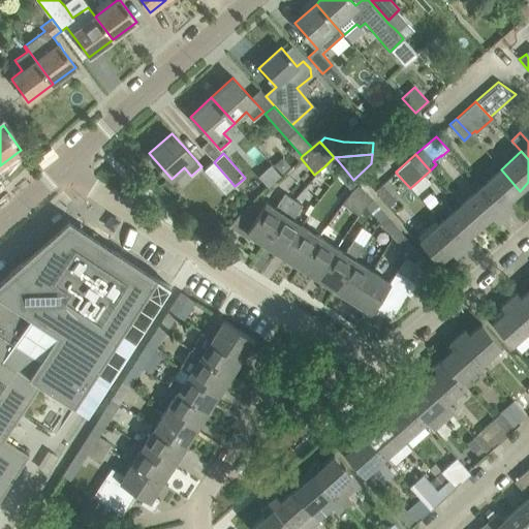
[(334,157),(324,166),(335,178),(339,175),(345,169),(335,157),(334,157)]
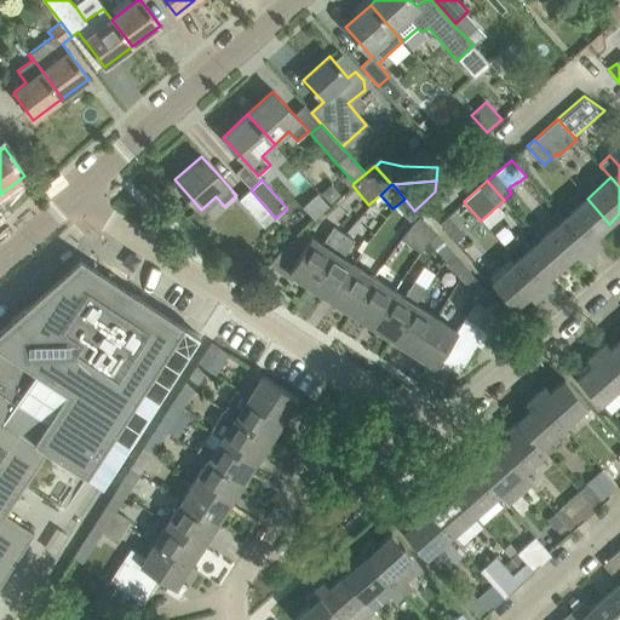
[(275,218),(251,190),(239,200),(264,228),(275,218)]
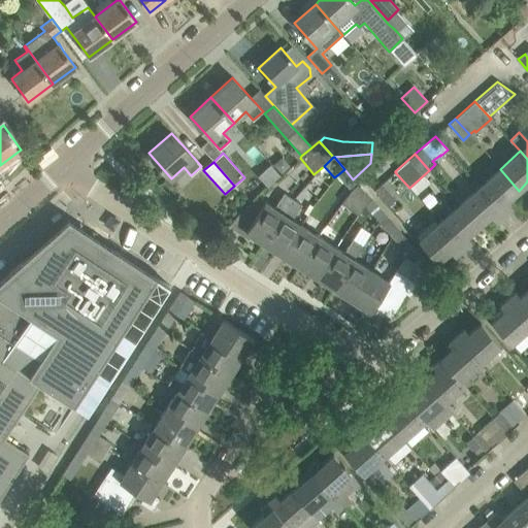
[(344,169),(338,174),(352,190),(357,184),(353,179),(344,169)]
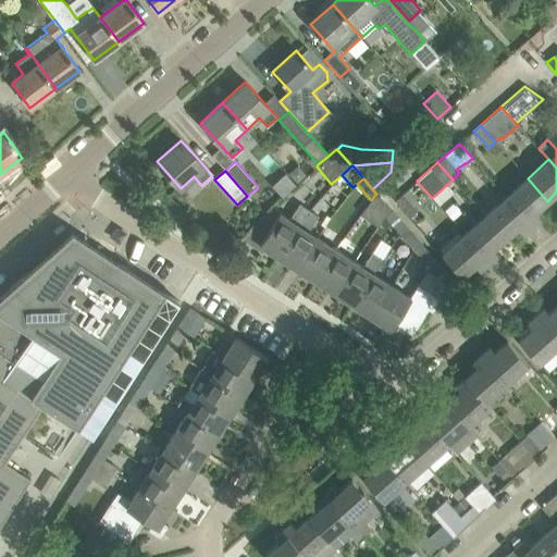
[(528,178),(506,197),(531,225),(539,218),(534,212),(547,201),(528,178)]
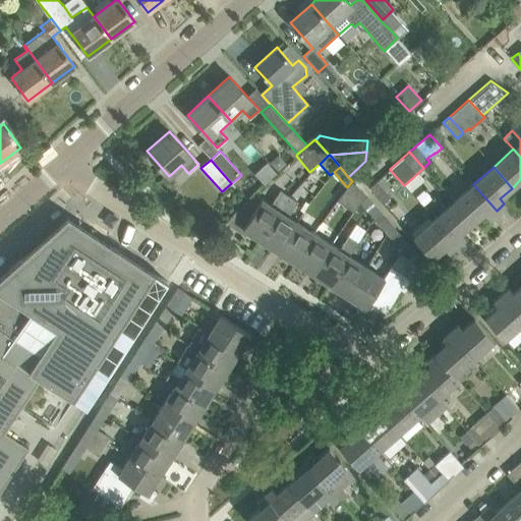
[(352,181),(347,187),(337,199),(353,212),(360,201),(366,196),(352,181)]
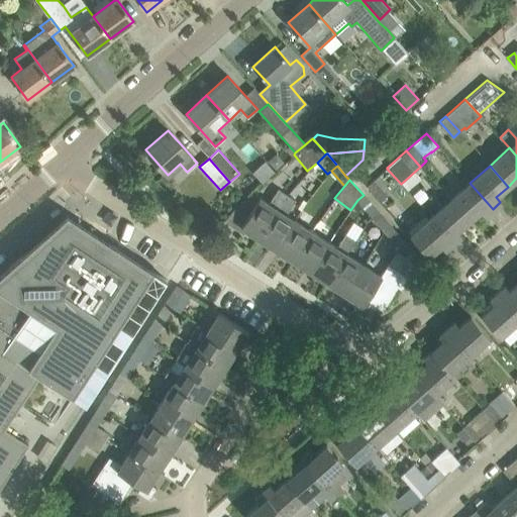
[(387,196),(374,181),(367,186),(380,201),(387,196)]
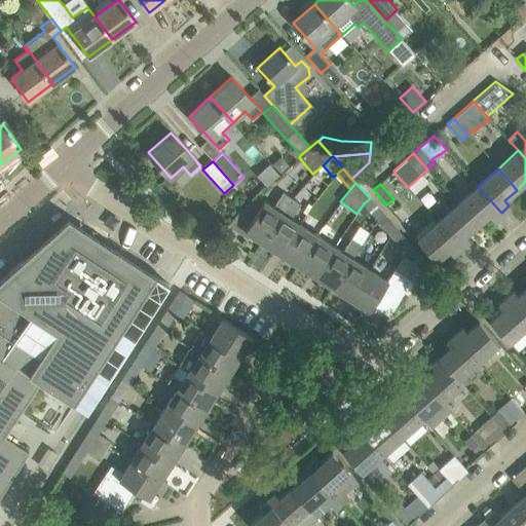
[(478,186),(457,203),(477,225),(488,215),(493,220),(501,213),(478,186)]
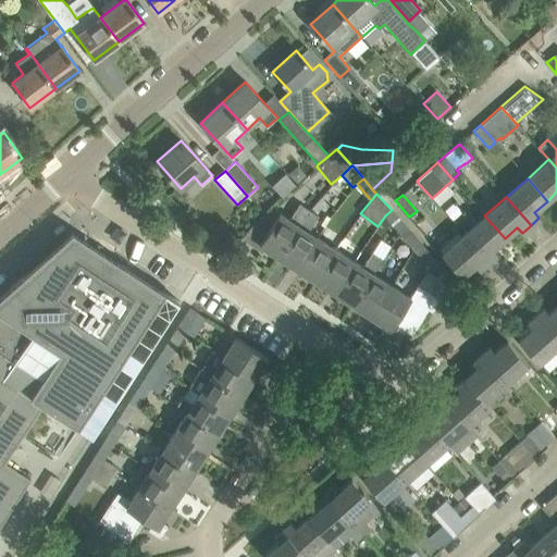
[(277,215),(271,226),(259,245),(280,258),(308,212),(299,207),(289,222),(277,215)]
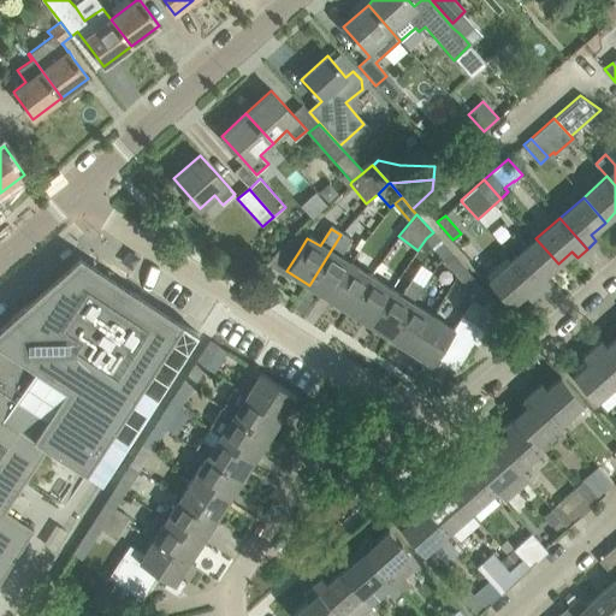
[(433,232),(426,238),(443,258),(450,252),(433,232)]
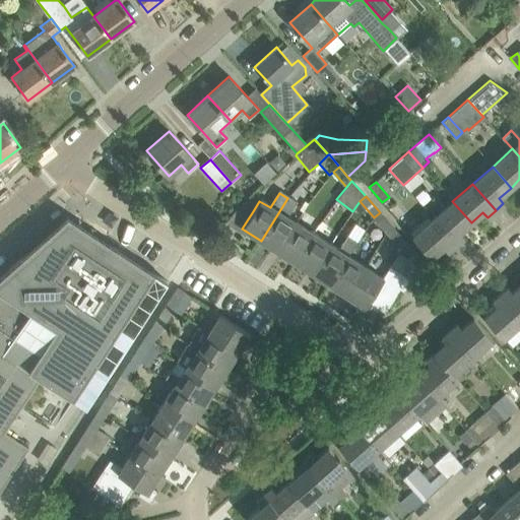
[(287,198),(261,241),(277,252),(297,221),(287,216),(296,204),(287,198)]
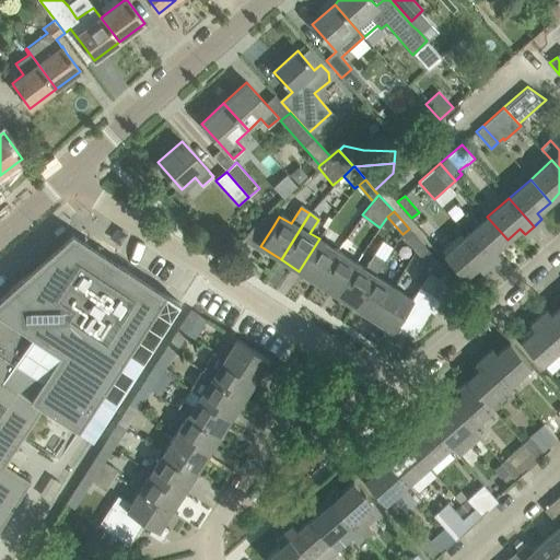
[(487,217),(466,236),(490,264),(499,256),(494,252),(508,240),(487,217)]
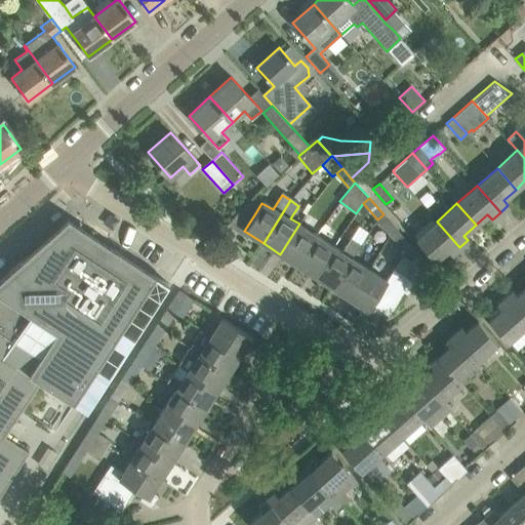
[(377,219),(390,234),(396,229),(384,214),(377,219)]
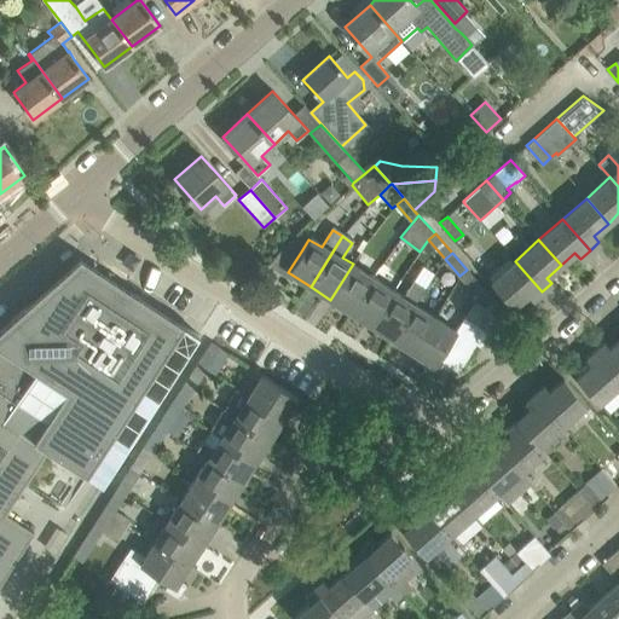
[(0,329),(0,584),(34,533),(6,515),(25,484),(47,450),(88,476),(102,485),(198,335),(80,259),(0,329)]
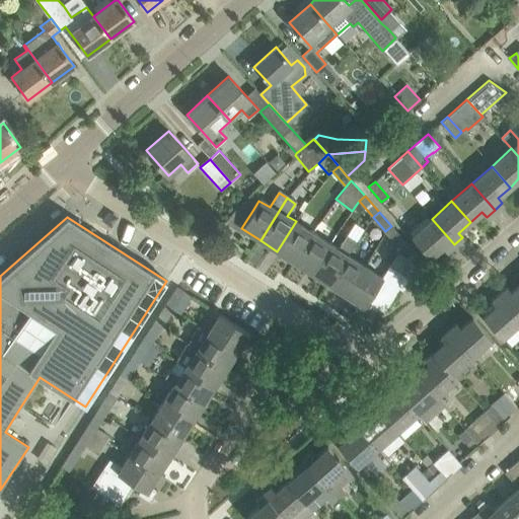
[(432,219),(412,236),(430,257),(442,246),(447,251),(454,244),(432,219)]
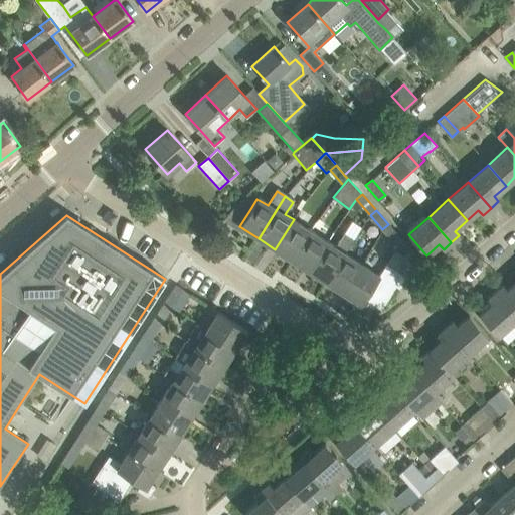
[(294,219),(275,249),(293,261),(311,231),(294,219)]
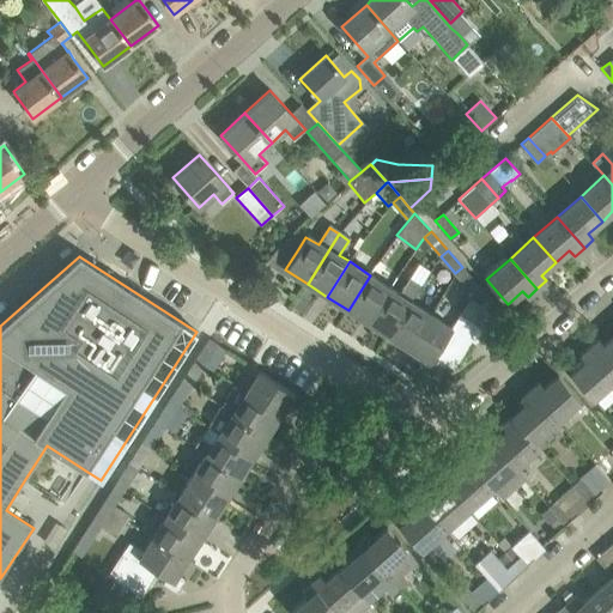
[(462,267),(455,273),(472,291),(479,285),(462,267)]
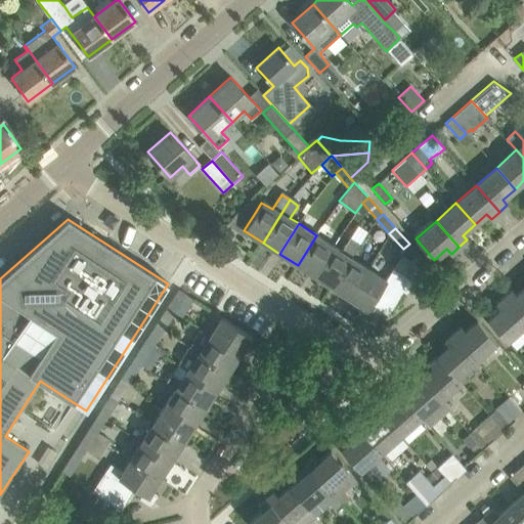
[(316,235),(298,265),(315,276),(334,247),(316,235)]
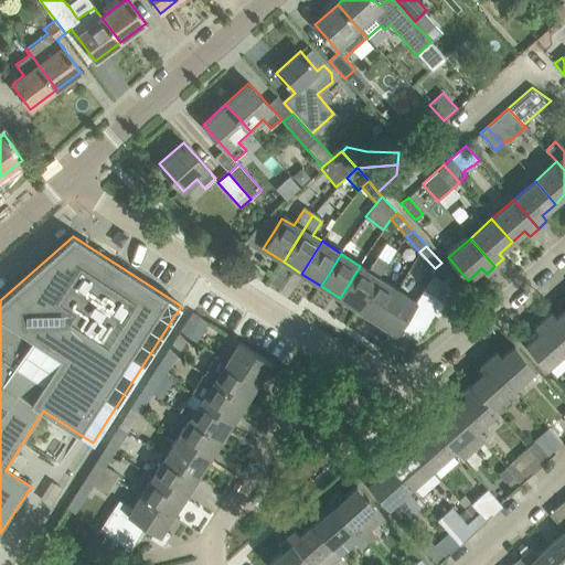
[(360,266),(340,298),(358,309),(379,277),(377,277),(386,263),(376,256),(368,270),(360,266)]
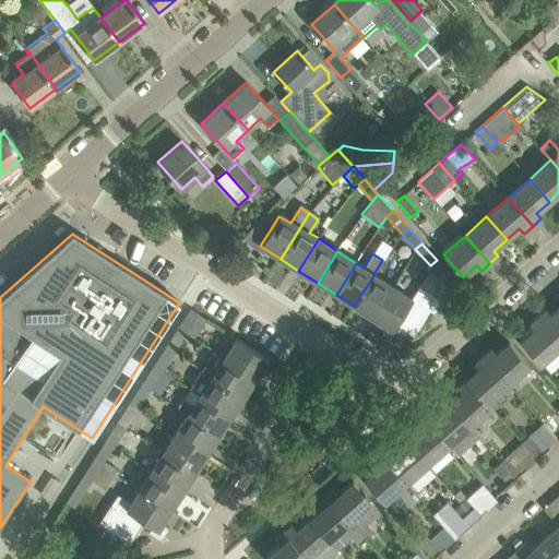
[(437,260),(430,265),(427,269),(436,278),(445,270),(437,260)]
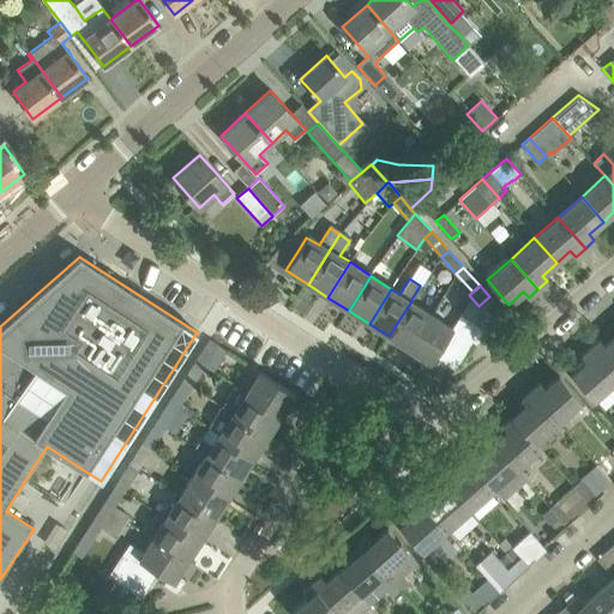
[(411,301),(389,336),(410,349),(432,315),(411,301)]
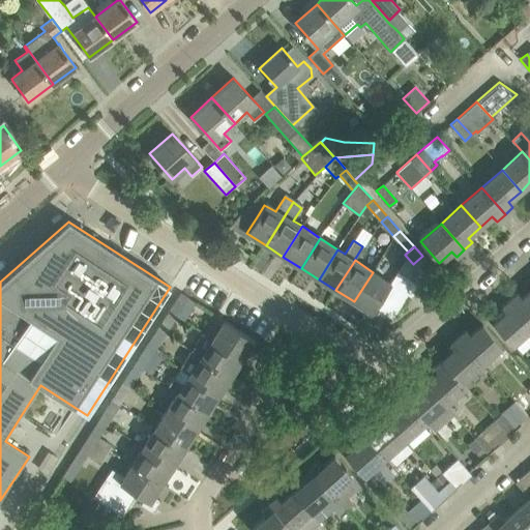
[(373,272),(354,301),(372,314),(375,308),(392,319),(408,295),(412,297),(419,285),(399,270),(390,283),(373,272)]
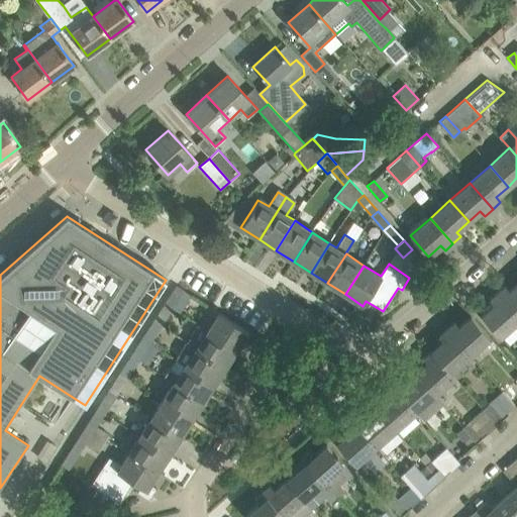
[(505,286),(497,293),(516,315),(516,284),(509,291),(505,286)]
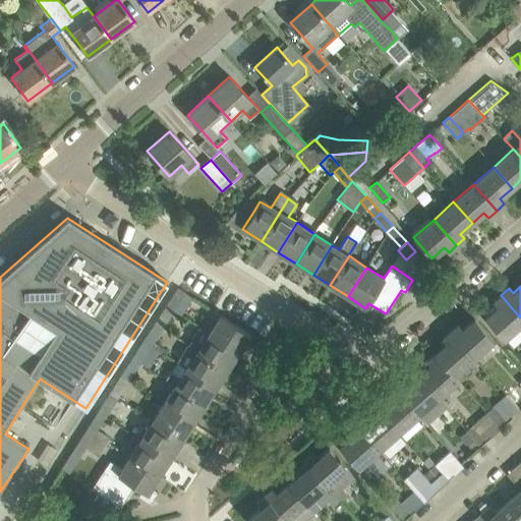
[(177,288),(166,305),(173,309),(184,292),(177,288)]
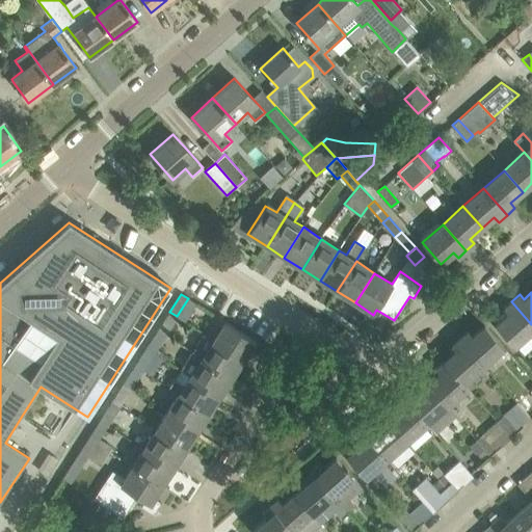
[(508,314),(495,325),(514,346),(531,330),(531,324),(511,301),(503,309),(508,314)]
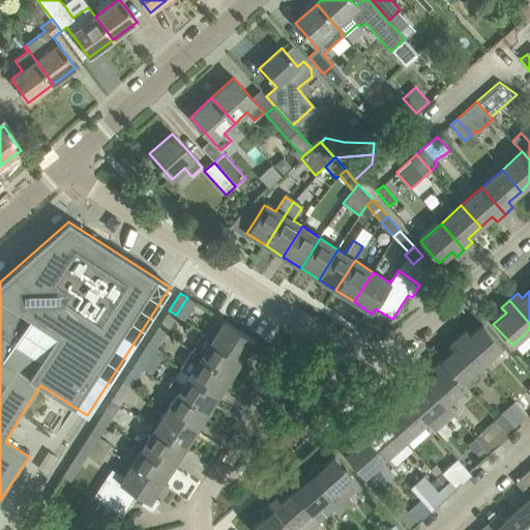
[(169,311),(157,329),(165,333),(176,315),(169,311)]
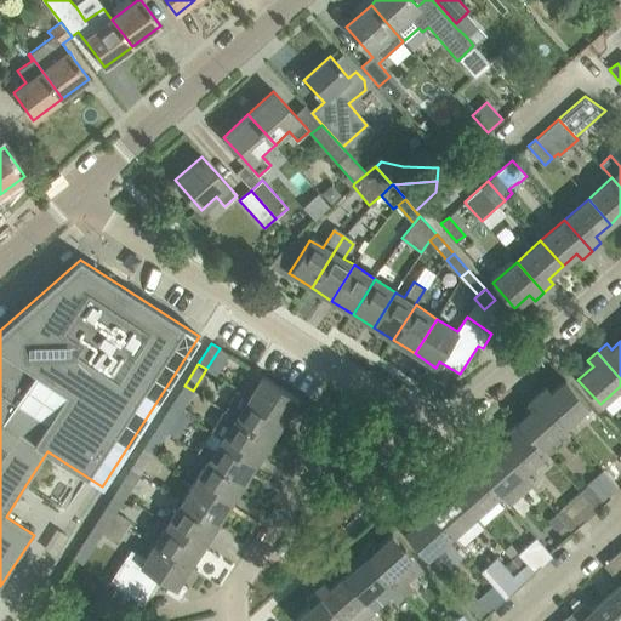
[(262,376),(249,397),(284,420),(297,399),(262,376)]
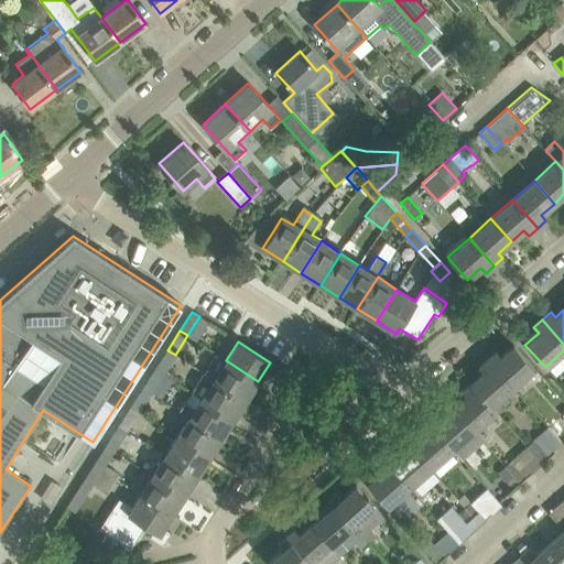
[(496,351),(487,359),(512,388),(534,368),(513,345),(500,357),(496,351)]
